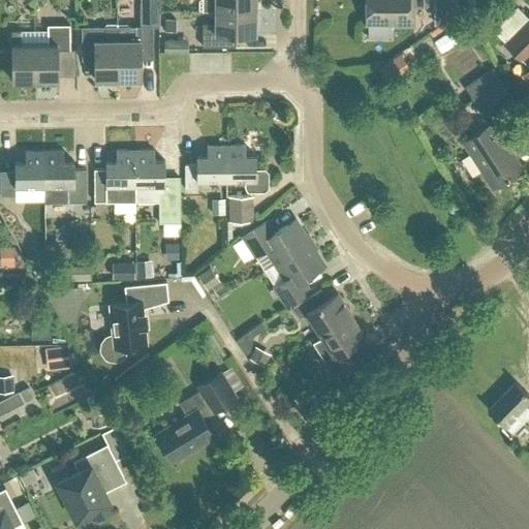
[(215,9),(255,10),(254,0),(201,0),(201,9),(215,9)]
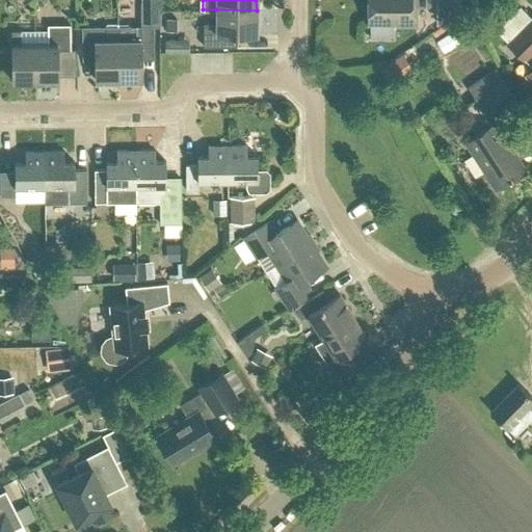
[(416,24),(416,3),(428,3),(427,0),(367,0),(367,22),(396,22),(396,24),(416,24)]
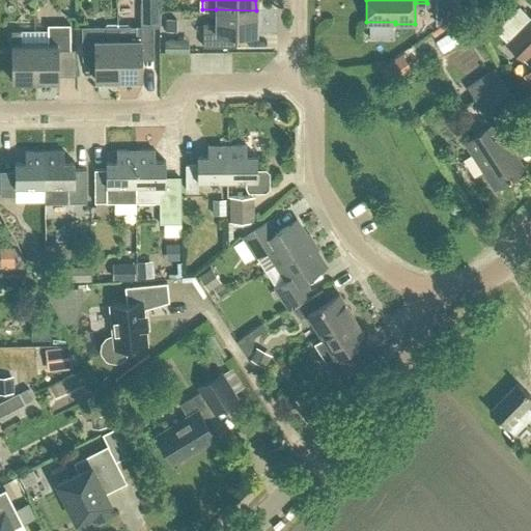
[(202,22),(202,46),(227,46),(227,33),(256,33),(256,10),(216,9),(216,22),(202,22)]
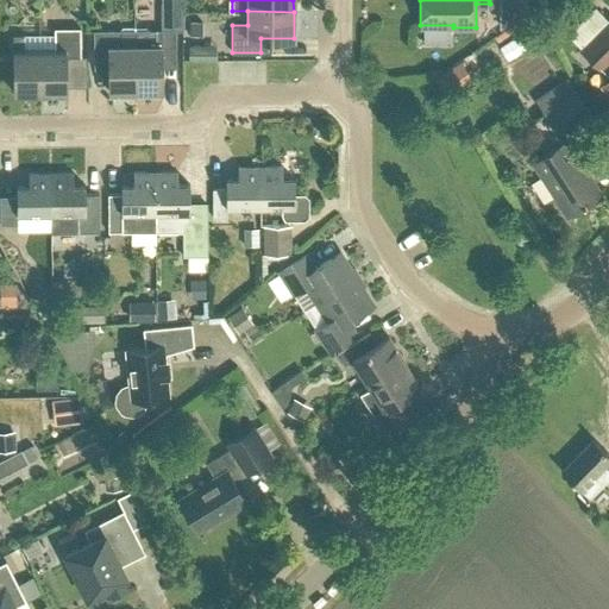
[(603,68),(608,73),(608,77),(602,85),(608,92),(608,19),(582,48),(602,68),(603,68)]
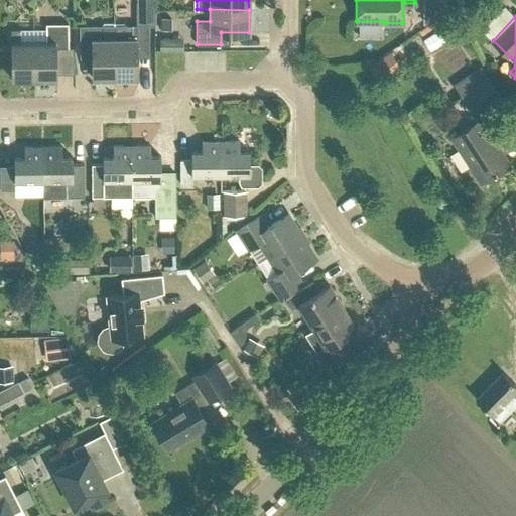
[(161,18),(160,29),(171,30),(172,18),(161,18)]
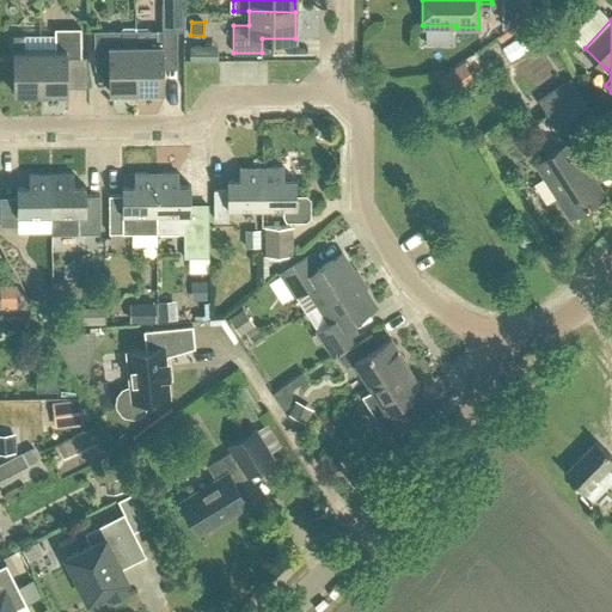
[(40,49),(40,92),(67,92),(66,56),(80,56),(80,28),(54,28),(54,49),(40,49)]
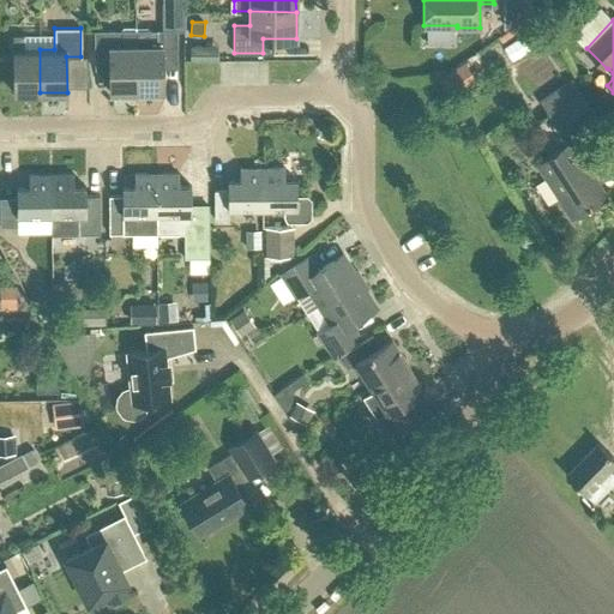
[(136,30),(136,44),(137,91),(163,91),(163,58),(178,58),(176,29),(136,30)]
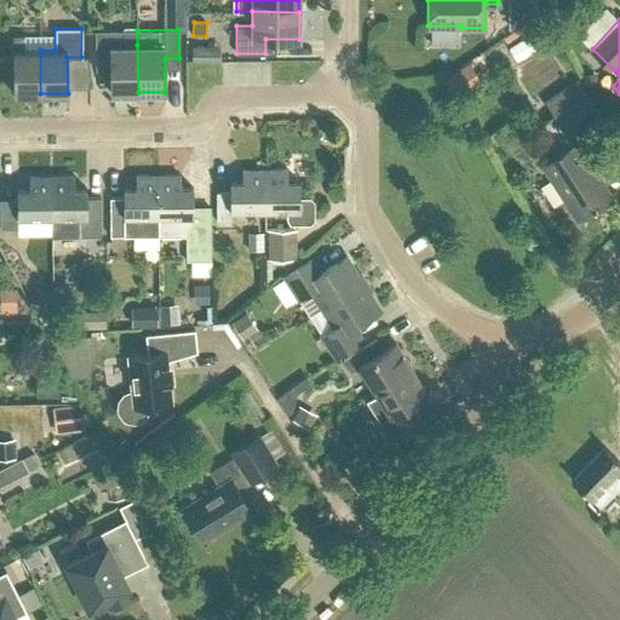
[(138,92),(137,45),(137,30),(95,30),(96,59),(110,59),(110,92),(138,92)]
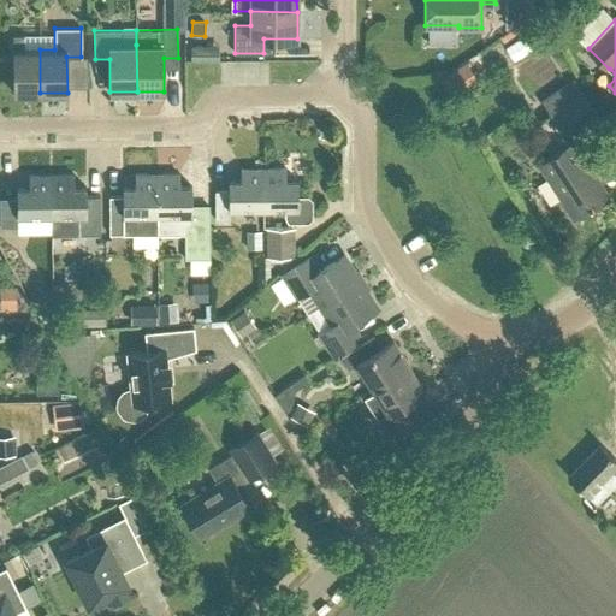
[(24,35),(12,35),(13,93),(40,93),(40,49),(24,51),(24,35)]
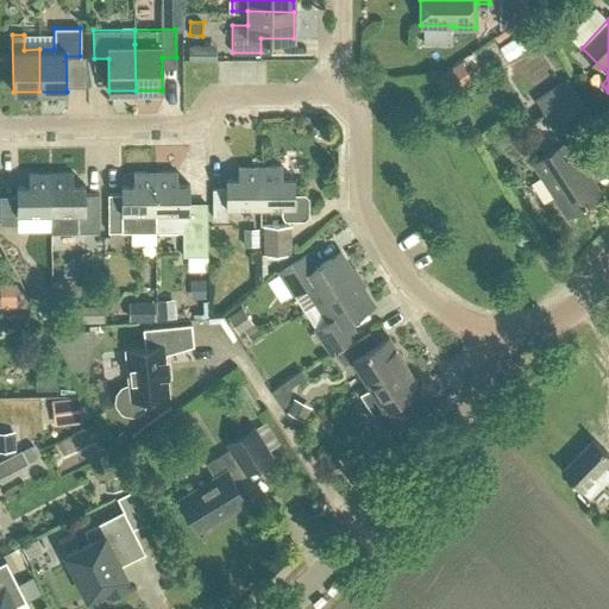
[(189,60),(189,61),(208,61),(208,60),(208,44),(189,44),(189,60)]
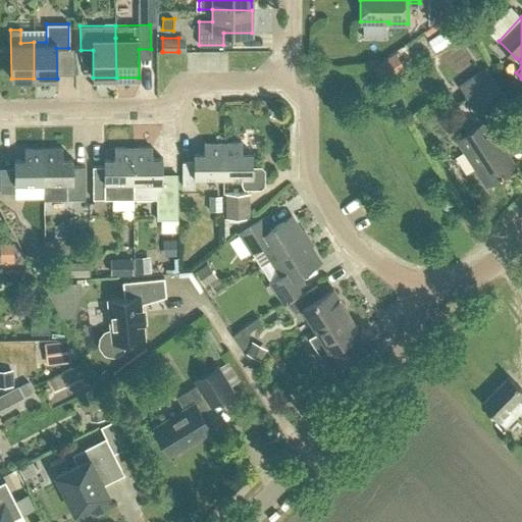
[(493,75),(465,94),(479,114),(507,96),(493,75)]
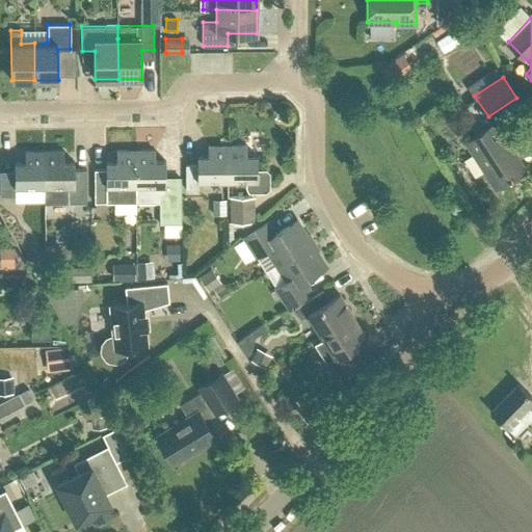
[(495,121),(464,141),(495,189),(520,173),(519,173),(526,168),(495,121)]
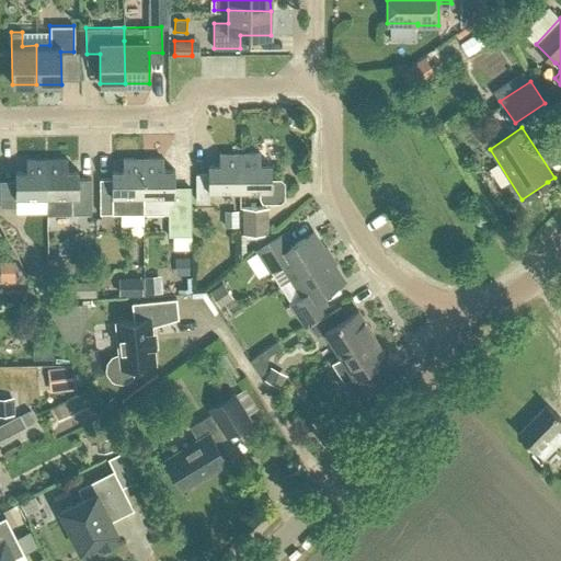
[(239,152),(218,152),(219,164),(207,164),(207,173),(195,173),(195,199),(208,199),(208,191),(239,190),(239,152)]
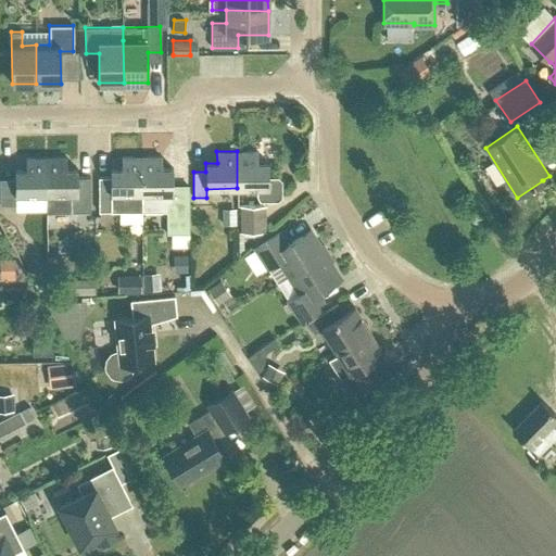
[(237,151),(237,188),(256,188),(256,197),(260,200),(277,200),(281,197),(280,181),(278,177),(268,177),(268,163),(257,163),(257,151),(237,151)]
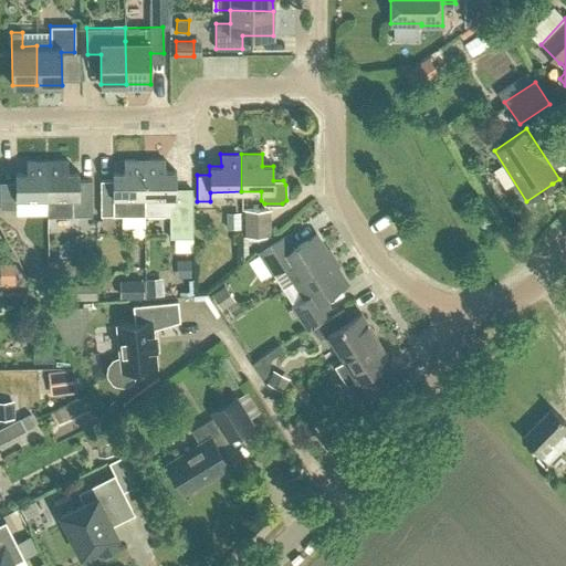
[(145,215),(144,197),(144,159),(124,159),(124,171),(113,171),(113,179),(100,180),(100,207),(100,215),(145,215)]
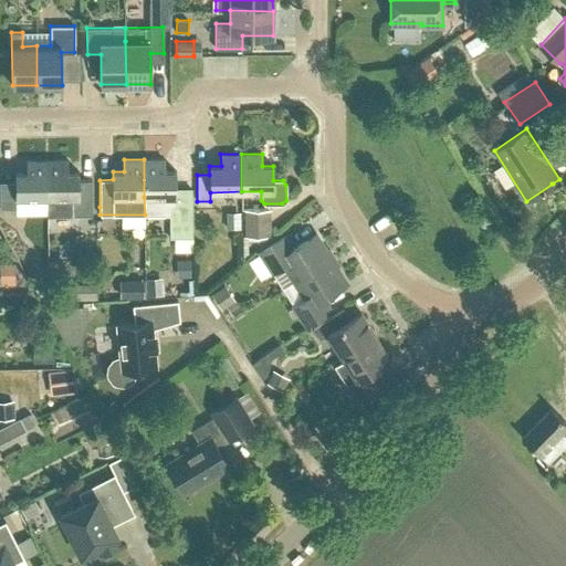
[(144,159),(144,197),(145,215),(169,213),(169,237),(192,237),(191,188),(176,188),(176,170),(165,170),(165,159),(144,159)]
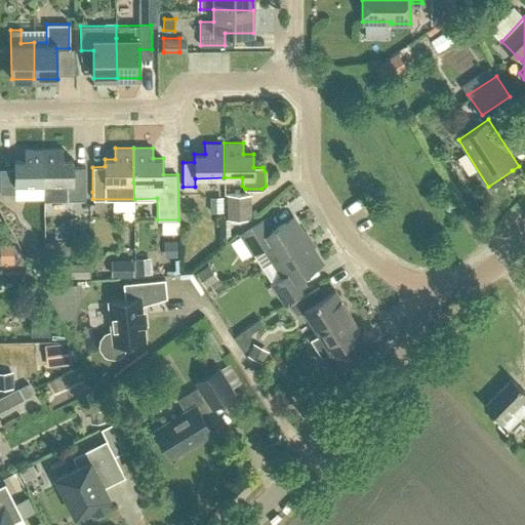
[(25,149),(25,160),(14,160),(14,168),(0,168),(0,193),(14,193),(14,184),(44,184),(43,149),(25,149)]
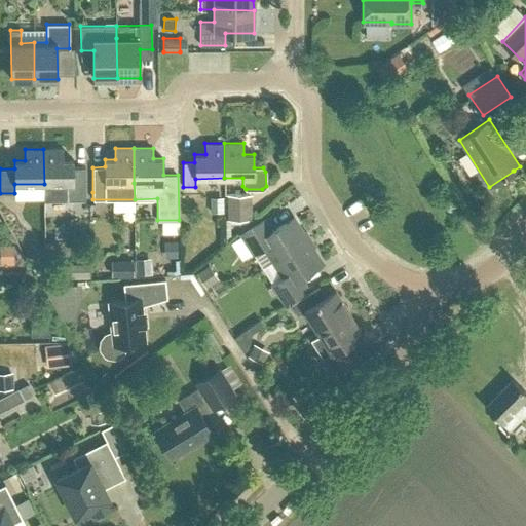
[(63,149),(43,149),(44,184),(44,200),(85,200),(85,167),(73,167),(73,159),(63,159),(63,149)]
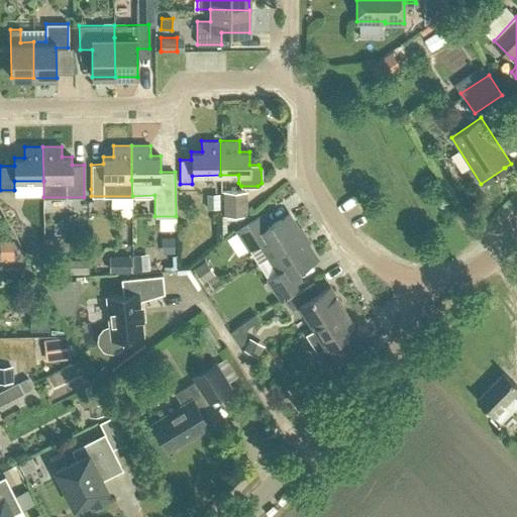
[(246,190),(222,190),(222,215),(246,215),(246,190)]
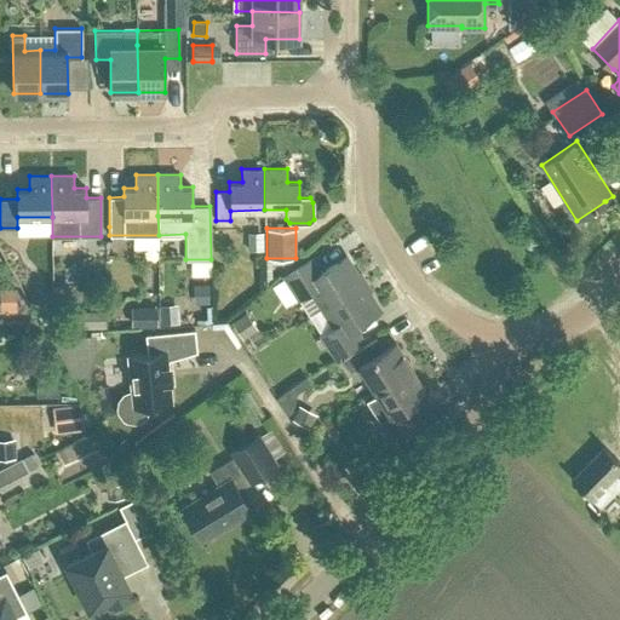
[(248,231),(248,251),(263,251),(263,233),(248,231)]
